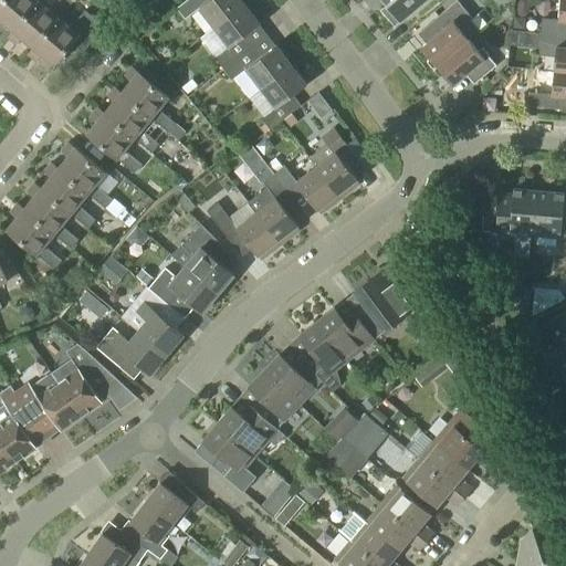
[(0,23),(1,22),(11,31),(34,3),(35,3),(38,0),(2,0),(0,3),(0,23)]
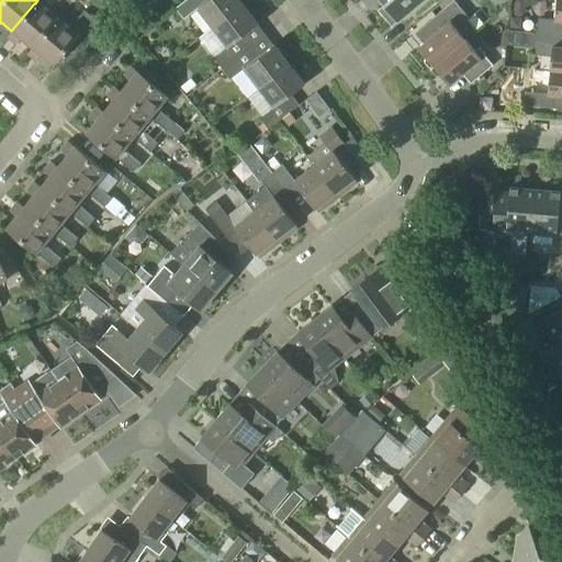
[(11,32),(6,38),(14,46),(21,40),(31,48),(55,20),(56,21),(72,1),(70,0),(57,0),(46,13),(35,3),(34,3),(11,31),(11,32)]
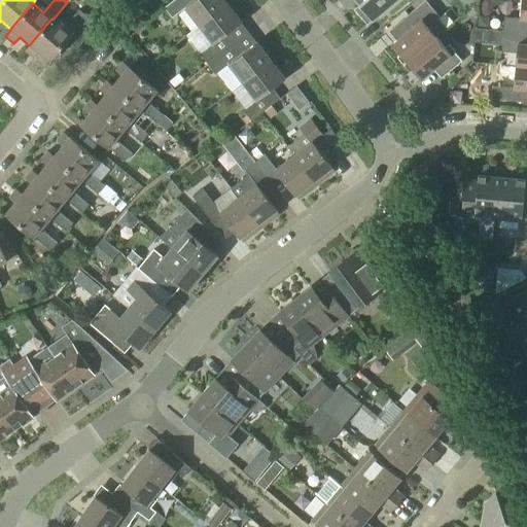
[(198,27),(225,5),(221,0),(174,0),(163,8),(171,19),(184,9),(198,27)]
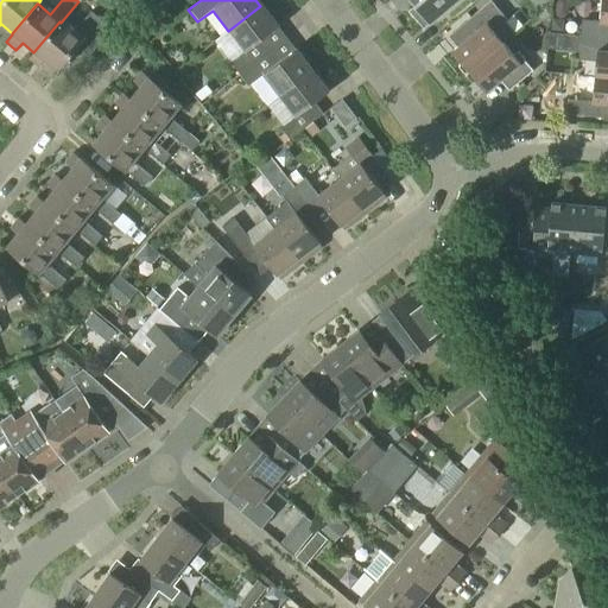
[(413,10),(409,13),(423,29),(428,25),(456,0),(420,0),(412,7),(413,10)]
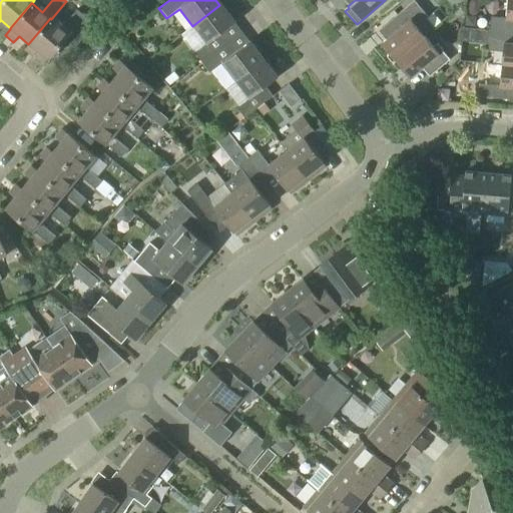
[(512,0),(505,0),(504,18),(490,17),(489,30),(512,31),(512,0)]
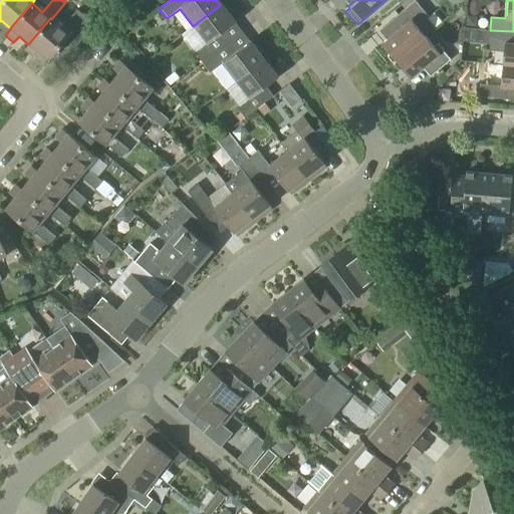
[(393,62),(425,38),(424,36),(434,29),(426,19),(428,17),(415,1),(378,31),(386,40),(380,44),(389,53),(389,57),(393,62)]
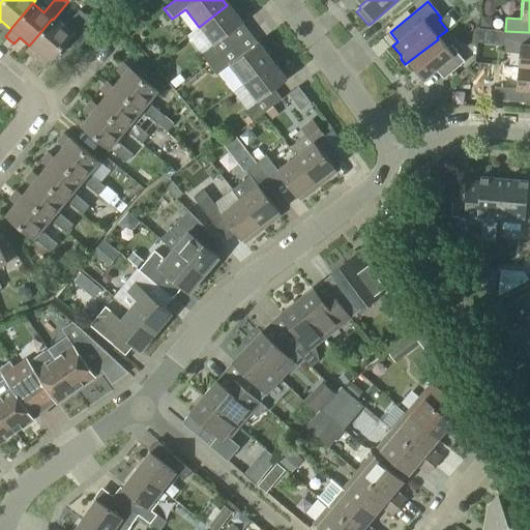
[(208,65),(237,42),(229,32),(241,23),(227,5),(199,27),(213,45),(200,55),(208,65)]
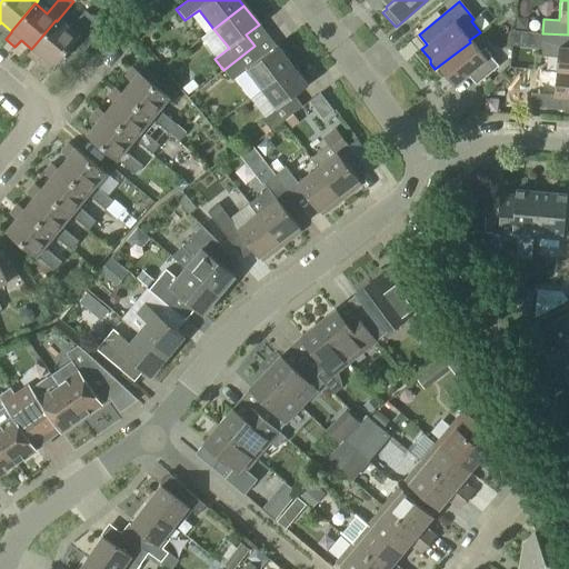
[(32,49),(26,56),(36,63),(42,57),(52,67),(71,45),(83,53),(103,28),(85,11),(68,31),(57,21),(56,20),(31,49),(32,49)]
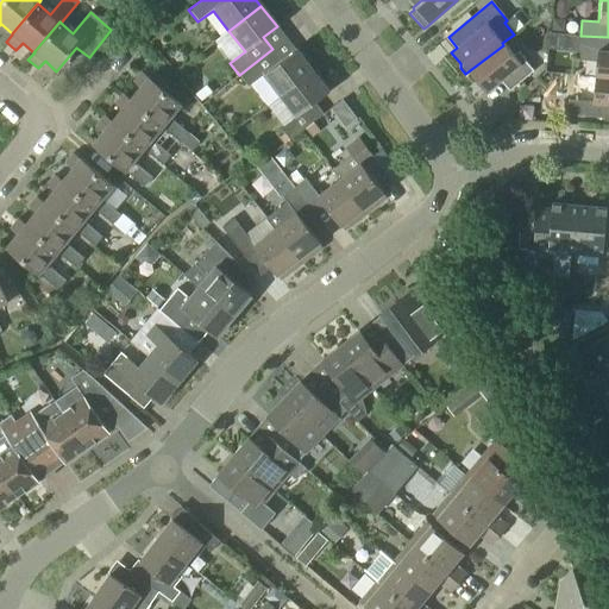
[(564,32),(565,19),(553,18),(552,31),(564,32)]
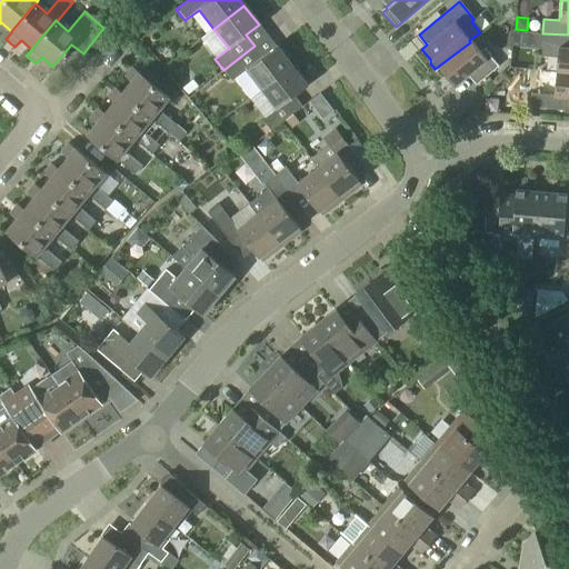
[(568,35),(542,33),(540,57),(556,58),(555,72),(568,72),(568,35)]
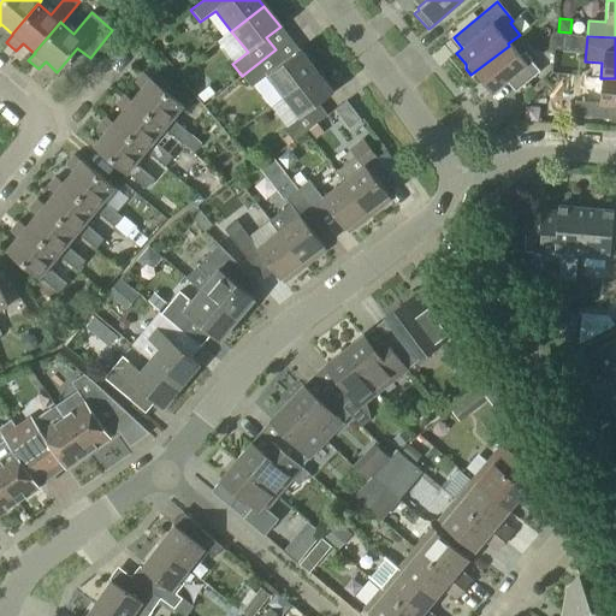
[(509,46),(471,75),(478,83),(483,83),(491,94),(505,82),(515,93),(539,72),(529,61),(531,60),(523,53),(519,57),(509,46)]
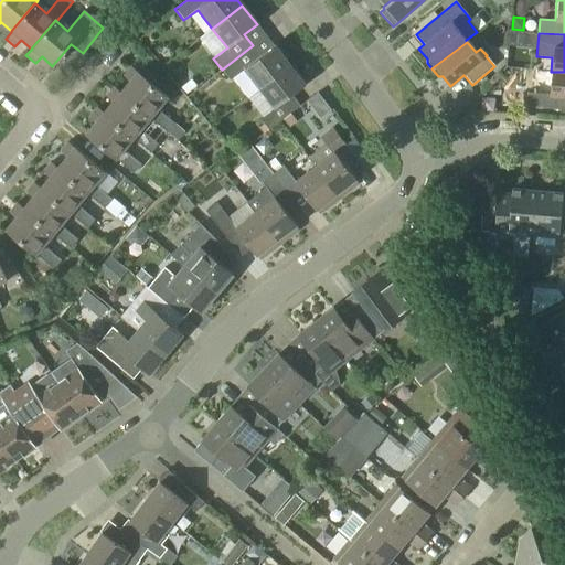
[(259,88),(289,65),(274,46),(262,56),(253,45),(222,70),(231,81),(244,70),(259,88)]
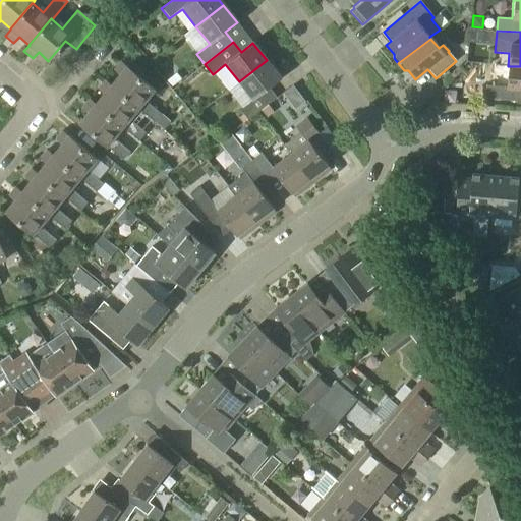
[(239,81),(252,99),(280,78),(267,60),(239,81)]
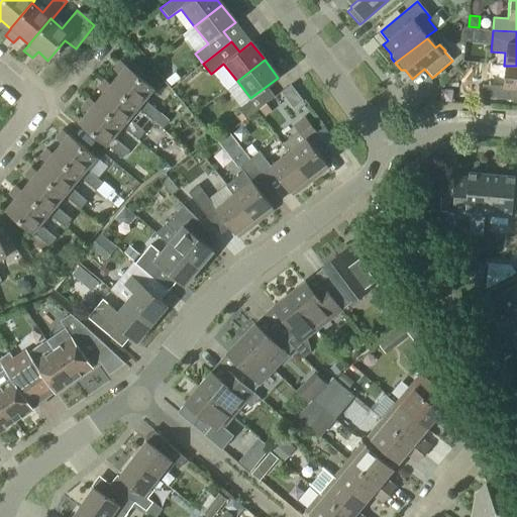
[(151,91),(123,67),(118,63),(112,70),(117,74),(109,84),(137,108),(153,122),(162,129),(169,121),(160,114),(143,100),(151,91)]
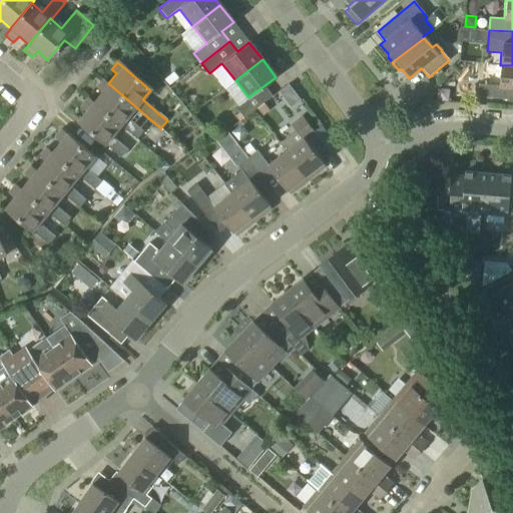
[(512,65),(500,65),(499,78),(485,76),(484,85),(479,84),(477,97),(509,99),(510,88),(512,88),(512,65)]
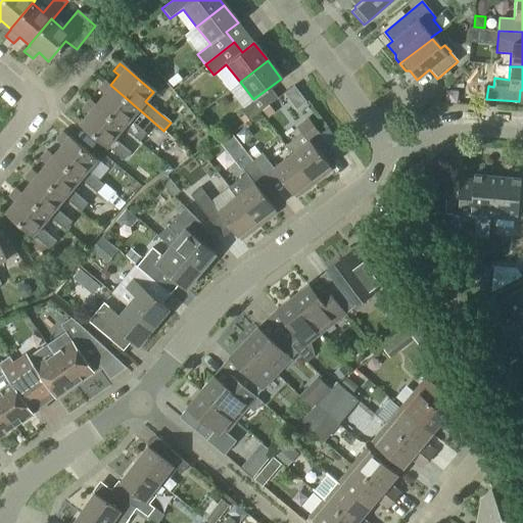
[(139,109),(110,85),(105,81),(98,89),(103,94),(95,103),(123,129),(139,142),(146,134),(130,121),(139,109)]
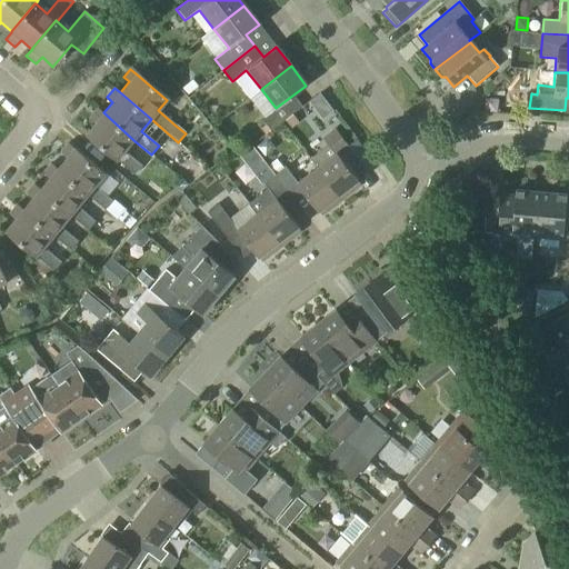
[(133,140),(103,112),(97,108),(89,117),(96,121),(85,136),(116,161),(117,160),(141,180),(149,171),(125,151),(133,140)]
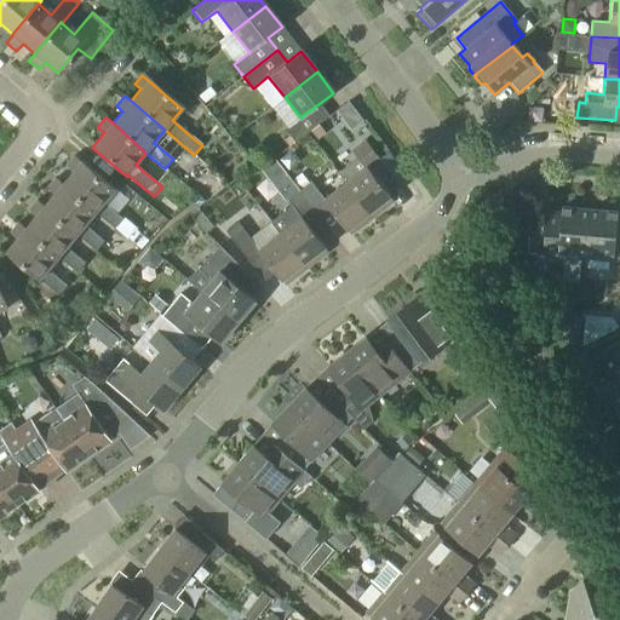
[(304,136),(296,124),(288,128),(286,131),(296,143),(304,136)]
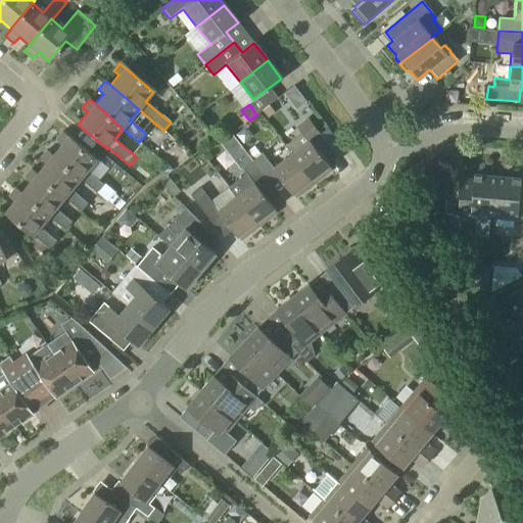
[(290,155),(313,184),(332,170),(319,152),(328,145),(307,119),(297,127),(302,133),(285,146),(291,154),(290,155)]
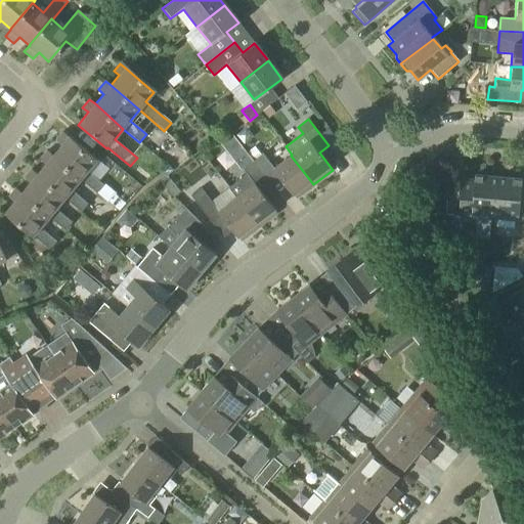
[(96,162),(68,138),(61,133),(55,140),(62,145),(53,156),(81,180),(96,193),(103,185),(88,172),(96,162)]
